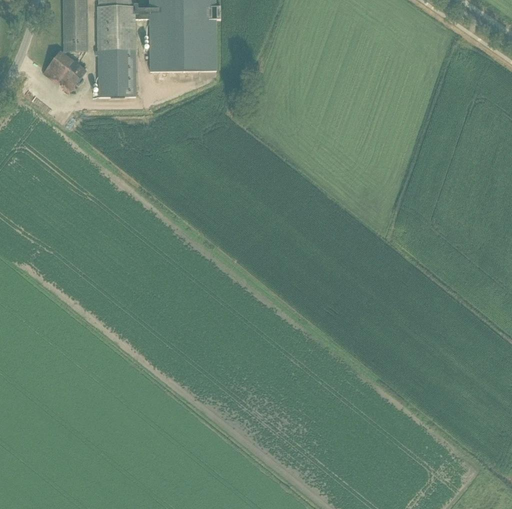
[(62,0),(63,49),(87,49),(86,0),(62,0)]
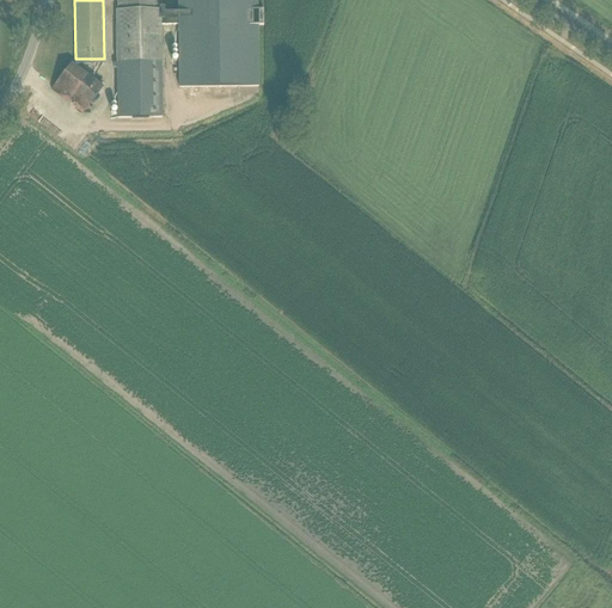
[(178,0),(178,6),(160,7),(160,19),(179,18),(179,85),(258,84),(257,23),(263,23),(263,7),(257,7),(256,0),(178,0)]
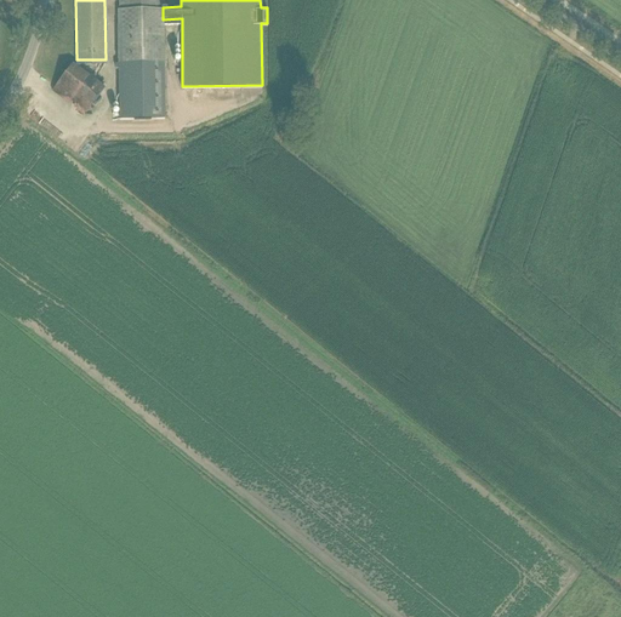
[(120,7),(118,7),(119,61),(119,118),(164,116),(164,61),(163,20),(163,7),(161,7),(120,7)]
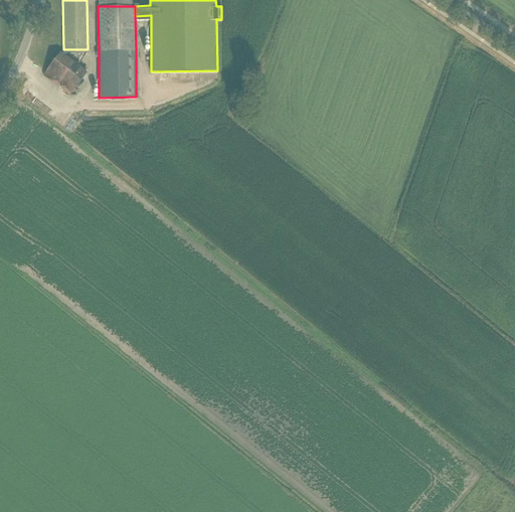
[(42,72),(69,94),(87,71),(59,50),(42,72)]
